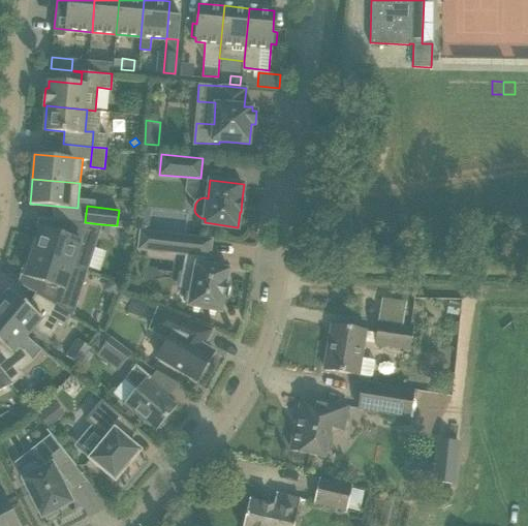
[(30,250),(87,269),(101,224),(85,222),(65,220),(61,234),(41,227),(37,240),(34,238),(30,250)]
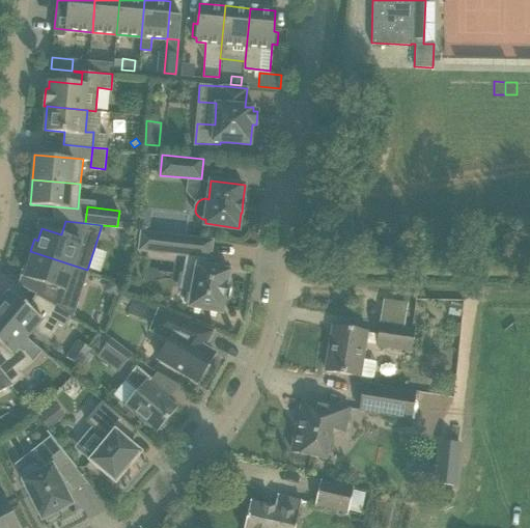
[(139,249),(149,250),(151,232),(141,231),(140,242),(139,249)]
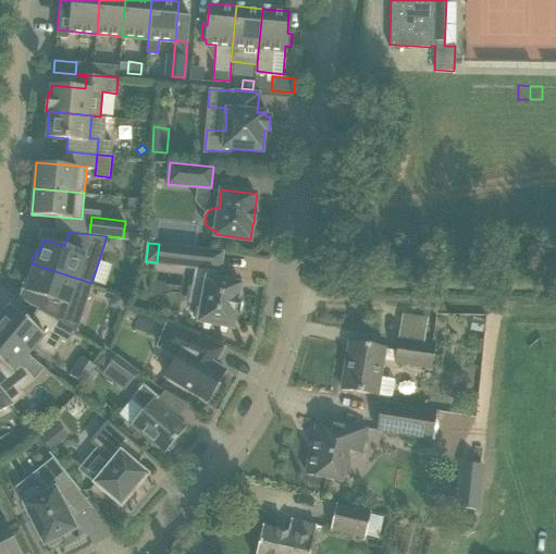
[(181,246),(178,265),(197,267),(190,300),(201,303),(198,321),(233,328),(236,312),(239,312),(239,315),(241,315),(244,298),(243,298),(242,299),(239,298),(242,283),(215,278),(217,269),(221,270),(223,250),(181,246)]
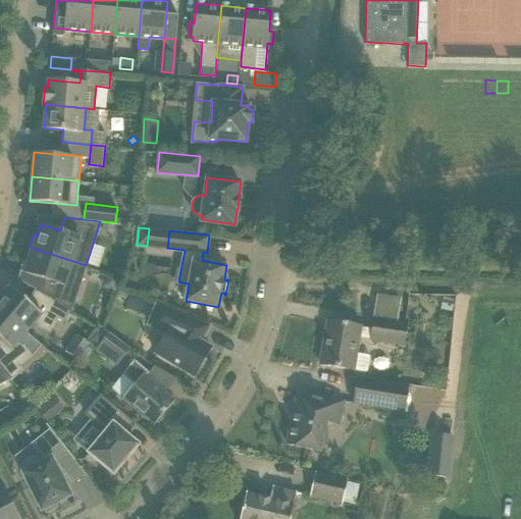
[(70,308),(71,309),(86,265),(30,247),(25,258),(30,260),(25,271),(45,277),(41,291),(70,308)]
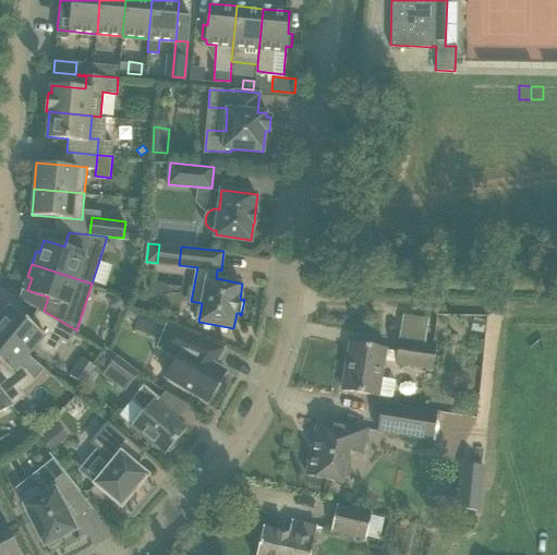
[(0,328),(28,353),(39,340),(55,351),(61,339),(68,342),(75,329),(44,311),(38,308),(31,322),(13,308),(8,309),(3,313),(0,309),(0,328)]
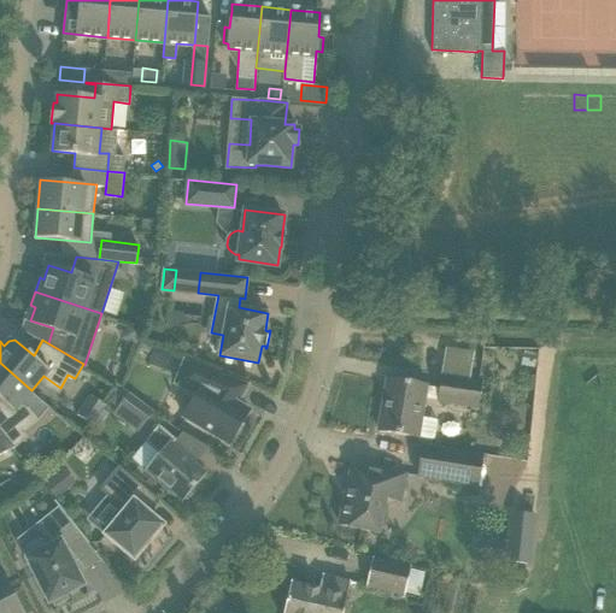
[(441,369),(471,375),(476,347),(446,342),(441,369)]
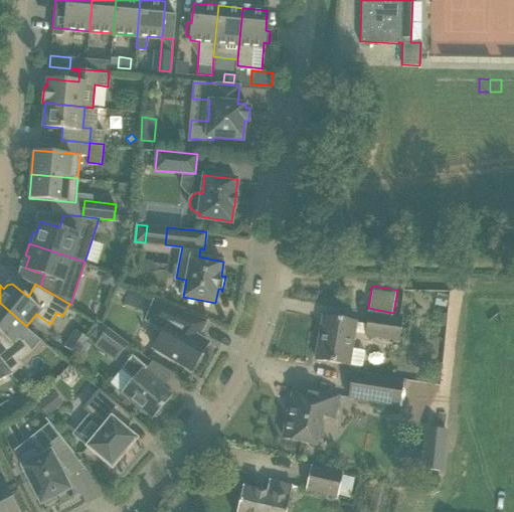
[(129,289),(124,302),(138,307),(143,294),(129,289)]
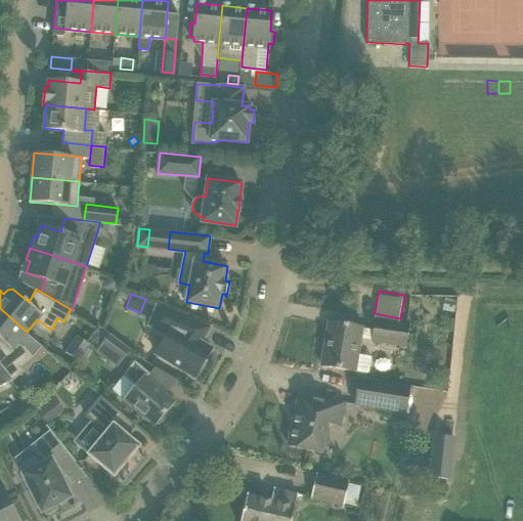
[(151,319),(148,327),(168,334),(157,353),(194,377),(198,372),(200,373),(208,360),(206,358),(212,347),(202,341),(211,324),(158,303),(151,319)]
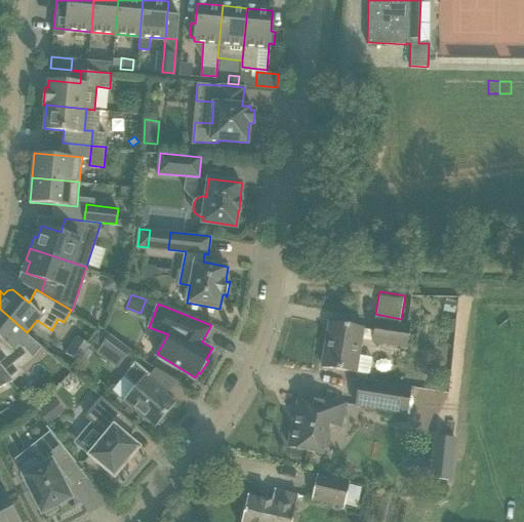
[(0,309),(0,364),(10,378),(23,370),(18,364),(31,356),(19,342),(27,332),(0,309)]
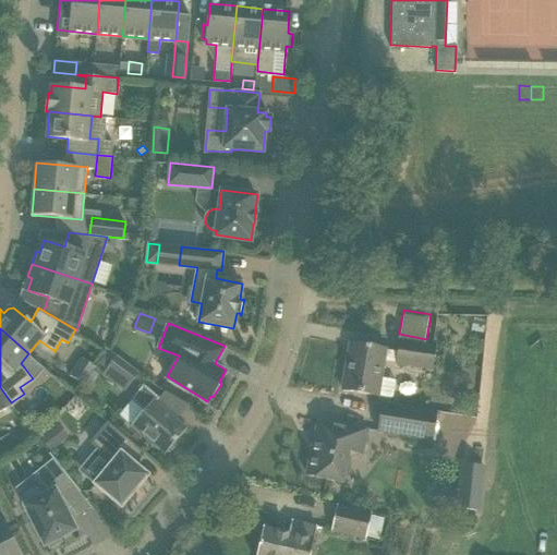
[(397,361),(432,368),(436,344),(401,337),(397,361)]
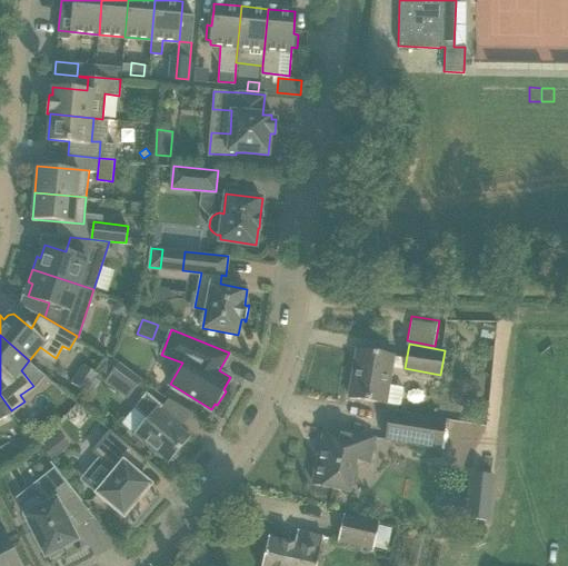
[(385,401),(400,405),(404,386),(388,383),(394,355),(358,348),(350,396),(385,403),(385,401)]
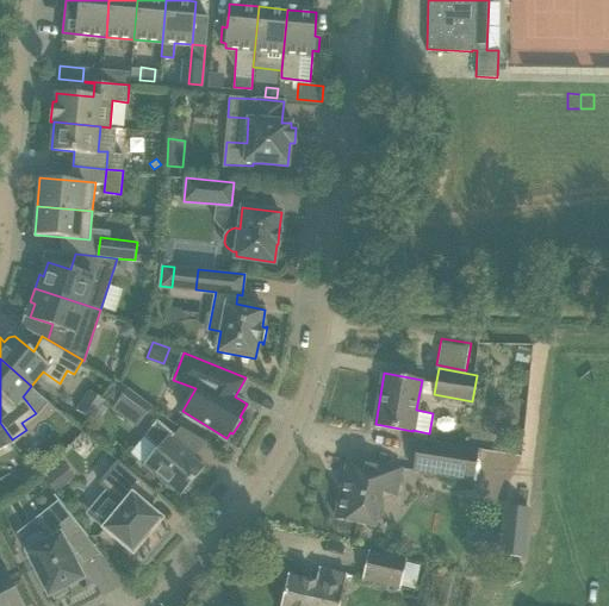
[(117,401),(141,420),(153,405),(128,386),(117,401)]
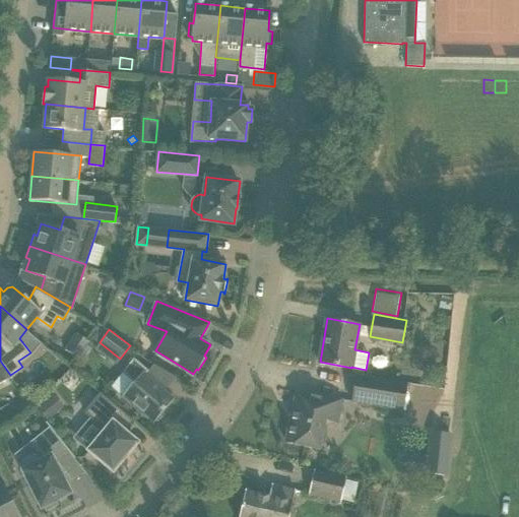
[(122,396),(153,423),(156,419),(158,419),(165,413),(164,411),(174,398),(145,374),(148,370),(134,357),(122,371),(134,381),(122,396)]
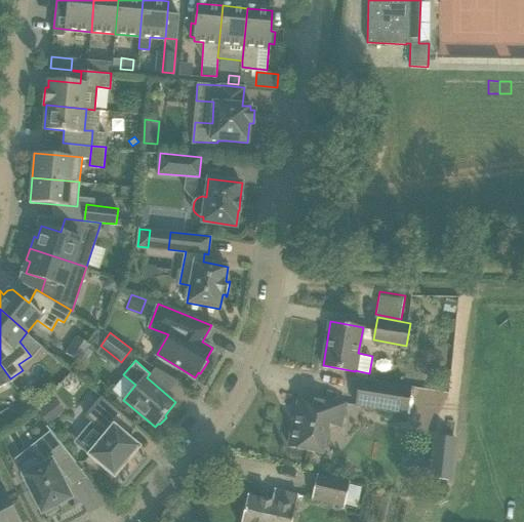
[(0,384),(10,378),(0,364),(0,384)]
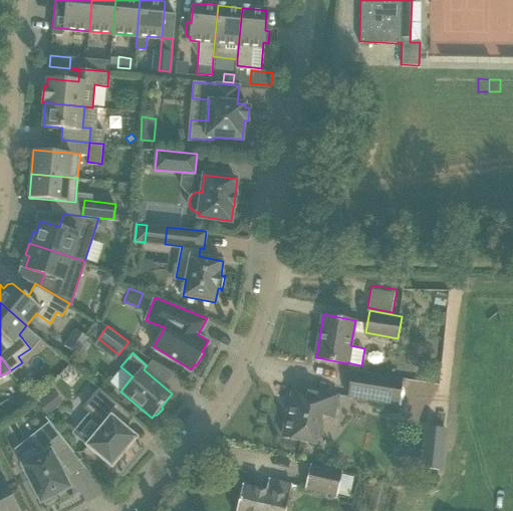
[(348,397),(398,404),(402,378),(352,370),(348,397)]
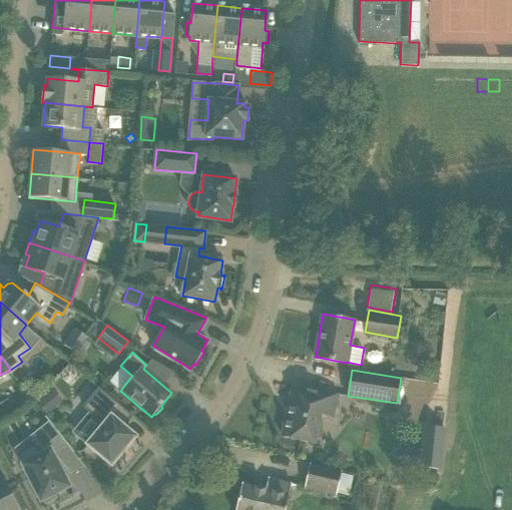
[(453,372),(451,388),(459,388),(461,373),(453,372)]
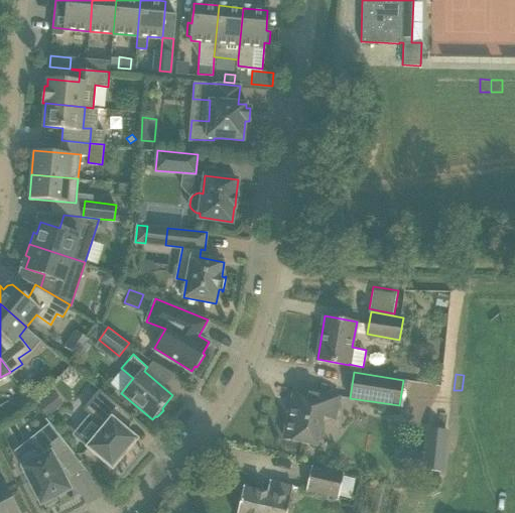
[(50,388),(35,400),(47,415),(62,403),(50,388)]
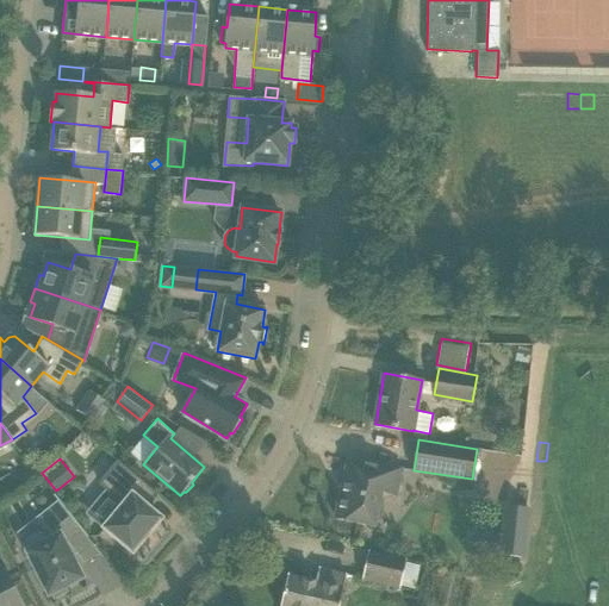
[(336,517),(374,525),(381,491),(396,493),(402,467),(373,461),(373,463),(348,458),(336,517)]
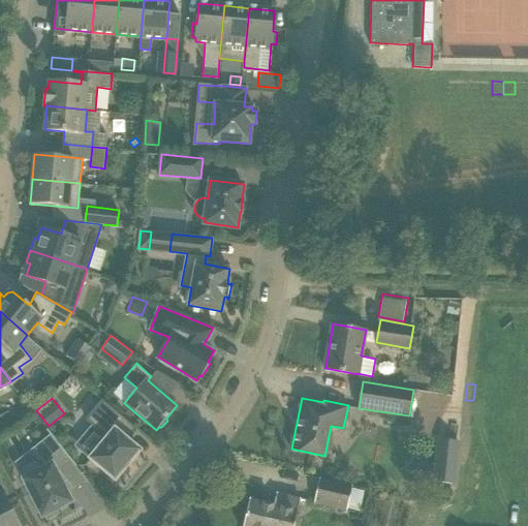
[(90,458),(116,480),(140,450),(127,439),(136,428),(103,399),(87,419),(109,436),(90,458)]
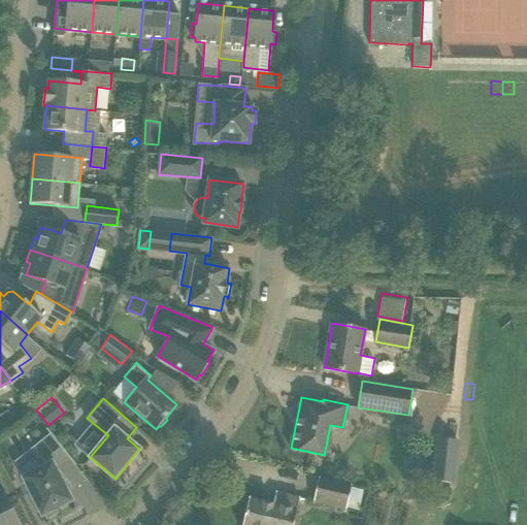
[(467,431),(466,447),(474,448),(475,432),(467,431)]
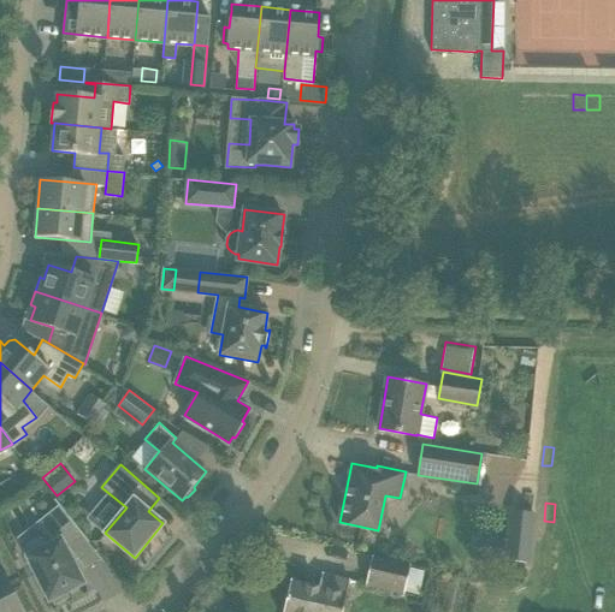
[(49,544),(28,554),(49,600),(52,599),(54,604),(70,596),(67,592),(84,583),(66,547),(83,534),(84,534),(61,504),(39,522),(49,544)]
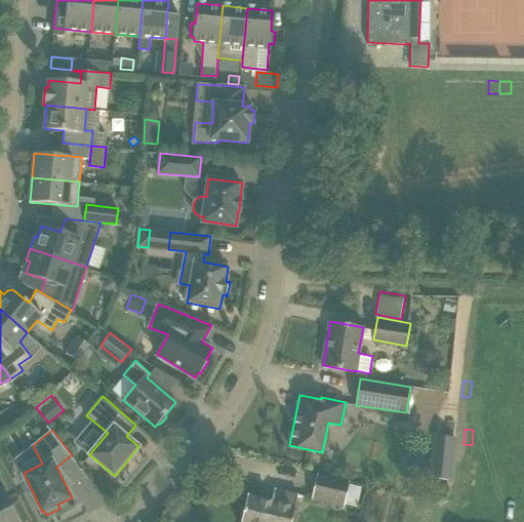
[(451,478),(455,437),(435,435),(433,459),(431,476),(451,478)]
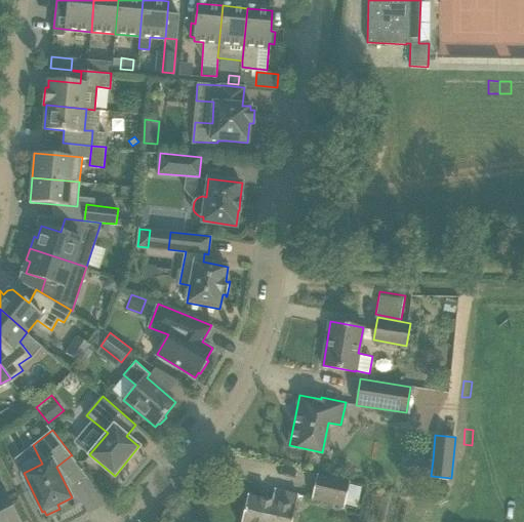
[(464,444),(462,459),(471,460),(472,445),(464,444)]
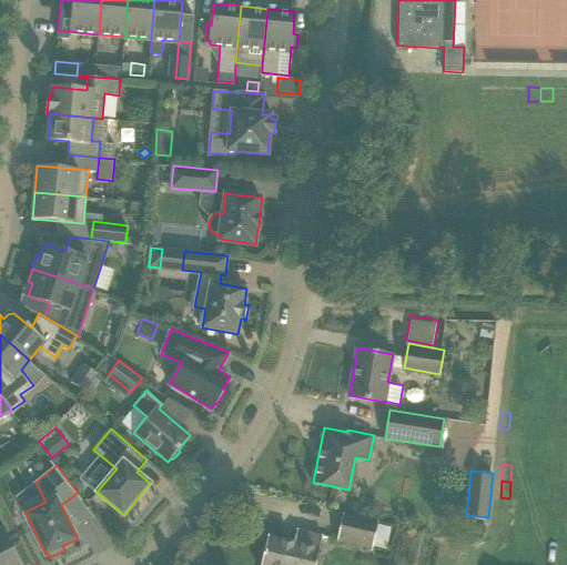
[(337,538),(373,547),(378,521),(365,517),(343,513),(337,538)]
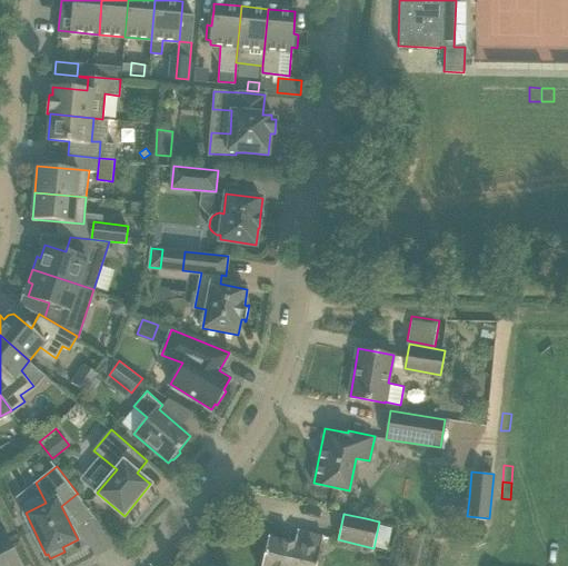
[(316,565),(324,535),(298,529),(295,542),(269,536),(261,565),(316,565)]
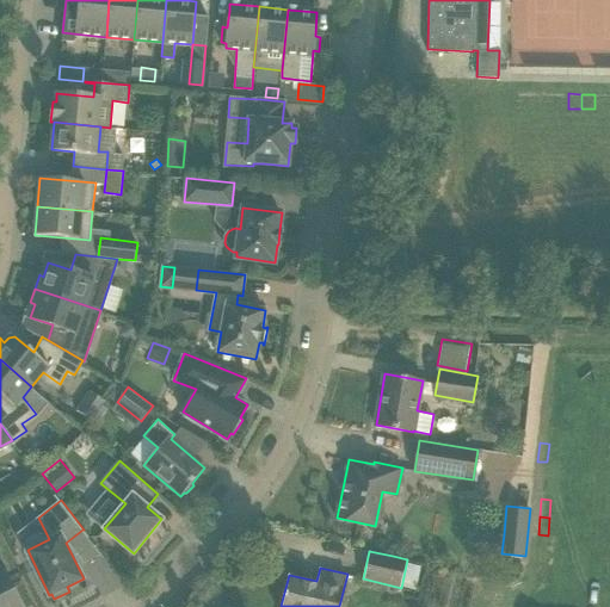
[(0,606),(23,606),(5,571),(0,573),(0,606)]
